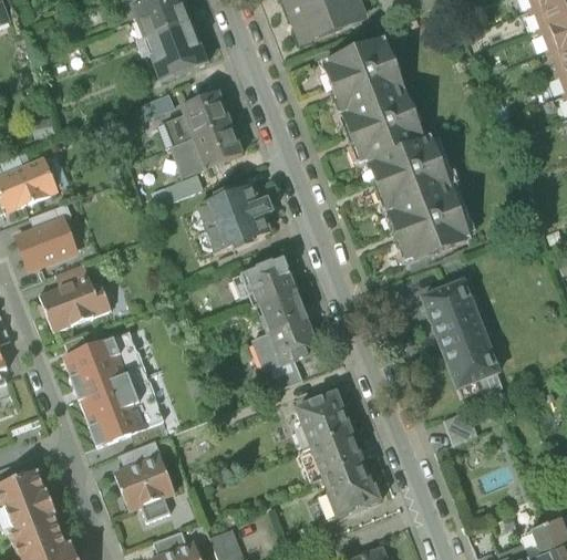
[(144,0),(133,4),(140,21),(145,38),(191,20),(185,3),(184,4),(182,0),(144,0)]
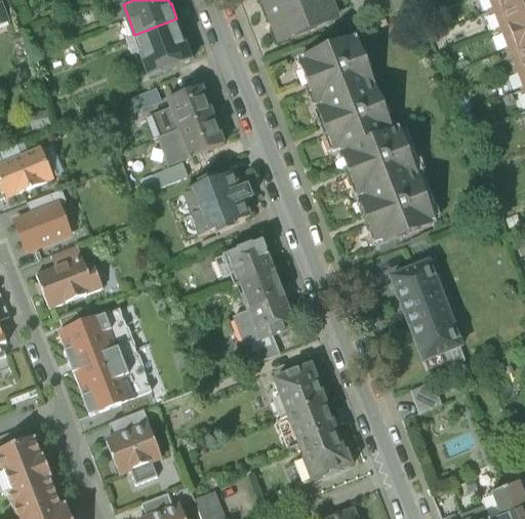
[(266,0),(281,38),(335,16),(328,0),(266,0)]
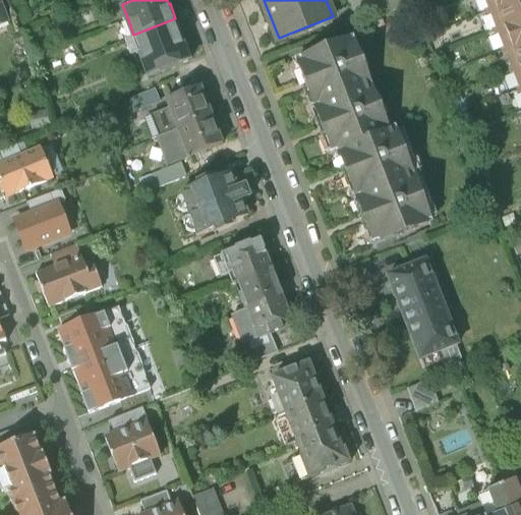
[(381,0),(385,10),(406,2),(405,0),(381,0)]
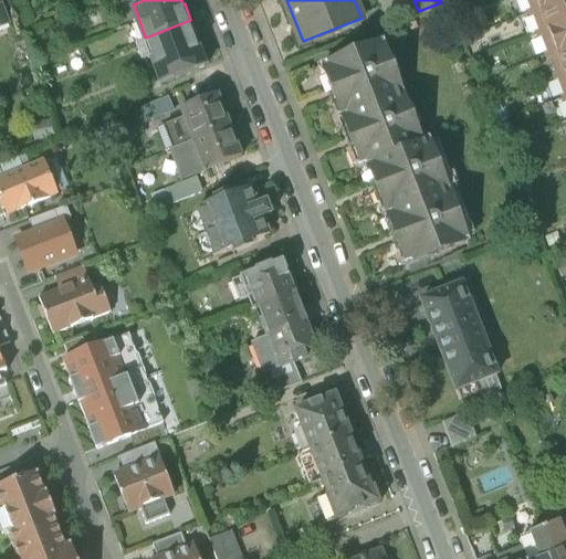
[(552,0),(533,8),(541,30),(565,19),(565,0),(552,0)]
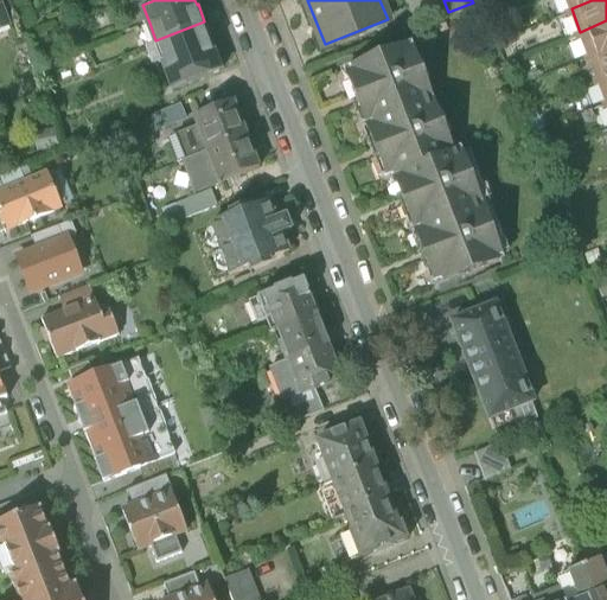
[(606,20),(580,32),(589,55),(606,48),(606,20)]
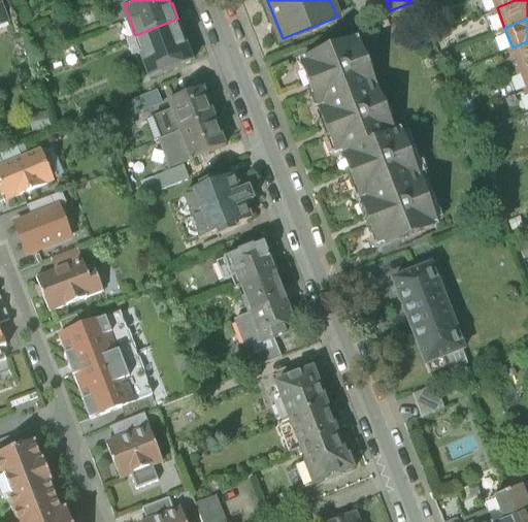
[(177,19),(135,35),(141,50),(151,74),(192,58),(186,42),(187,41),(177,19)]
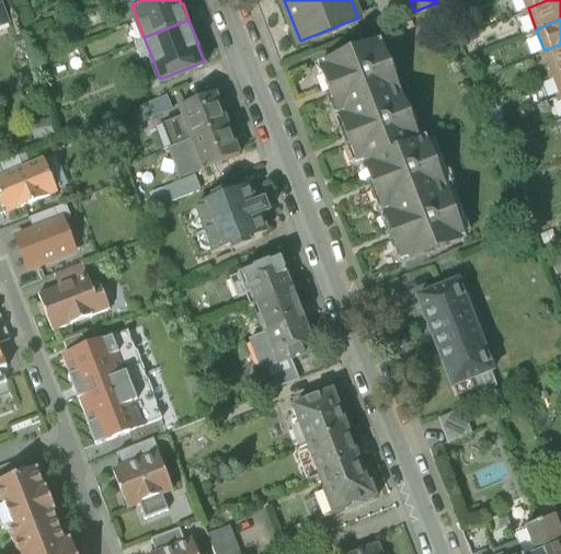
[(136,41),(144,37),(138,21),(129,24),(136,41)]
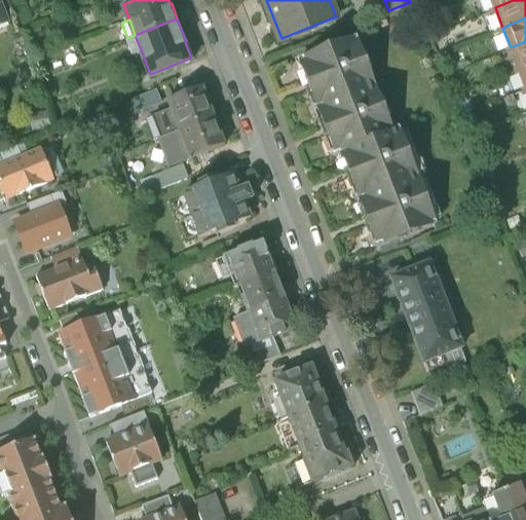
[(133,52),(141,49),(135,35),(127,38),(133,52)]
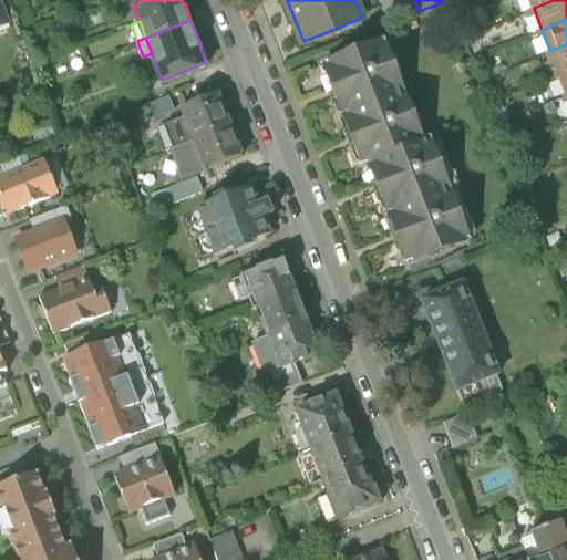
[(350,124),(364,162),(430,137),(429,136),(422,138),(383,39),(326,61),(326,62),(318,65),(316,69),(318,75),(322,78),(331,74),(346,112),(341,113),(339,117),(341,123),(346,125),(350,124)]
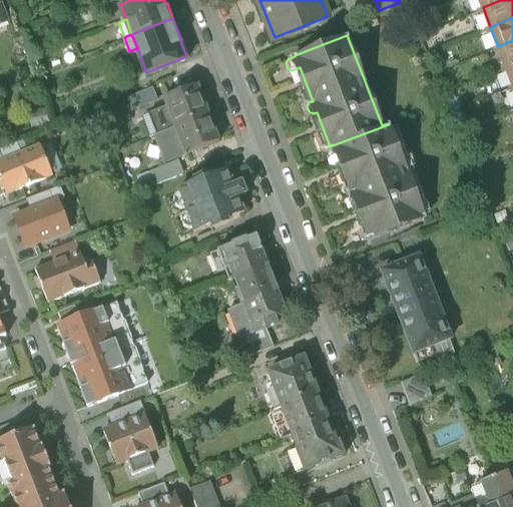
[(512,40),(498,46),(506,65),(512,62),(512,40)]
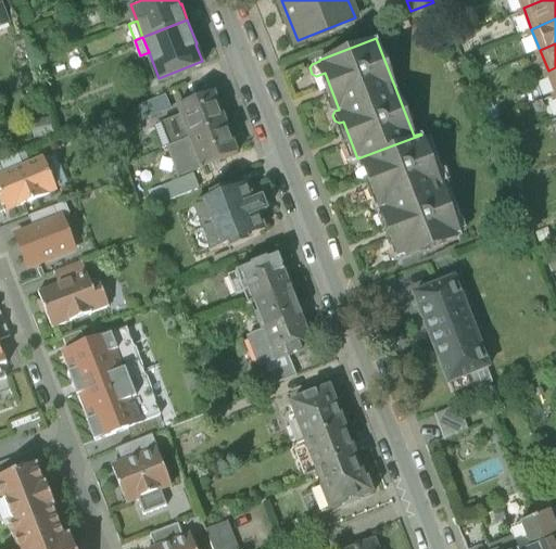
[(180,112),(189,133),(227,120),(214,87),(177,101),(180,112)]
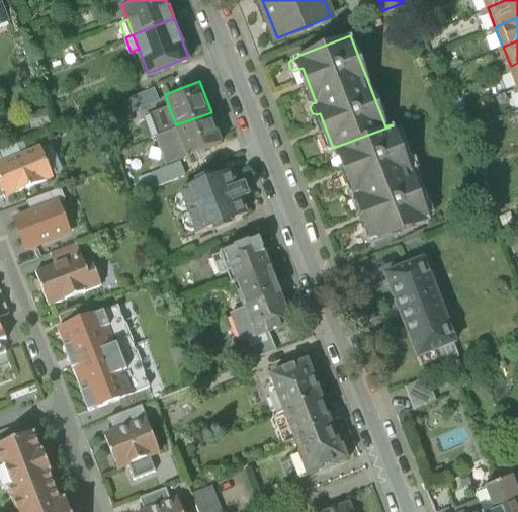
[(154,84),(128,94),(135,108),(160,97),(154,84)]
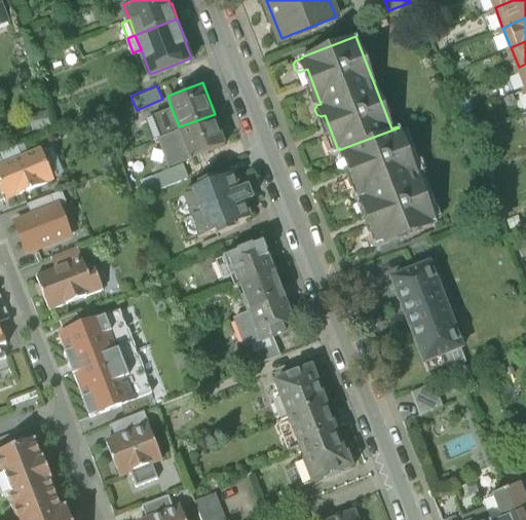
[(152,112),(160,135),(179,126),(171,106),(152,112)]
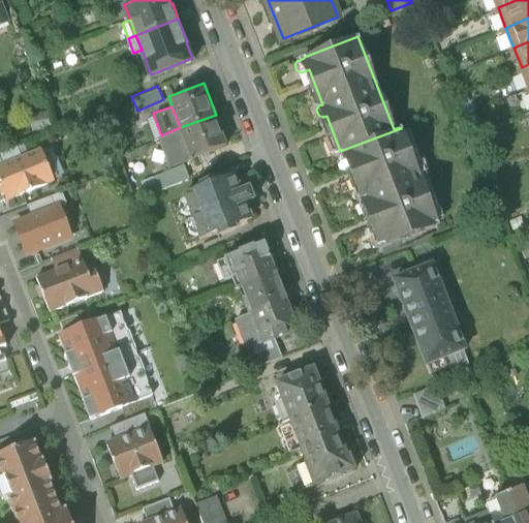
[(226,143),(216,115),(180,127),(191,156),(226,143)]
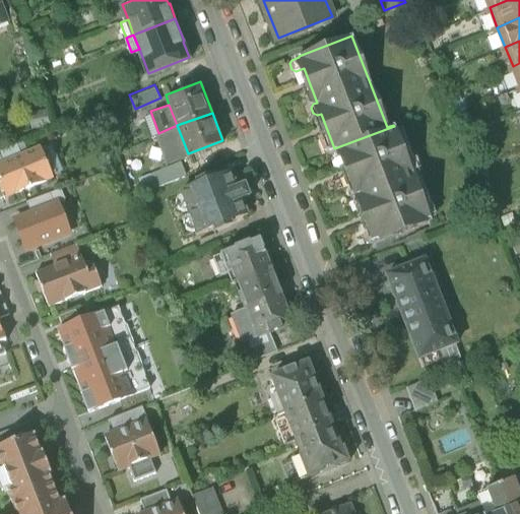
[(188,153),(177,125),(158,133),(170,161),(188,153)]
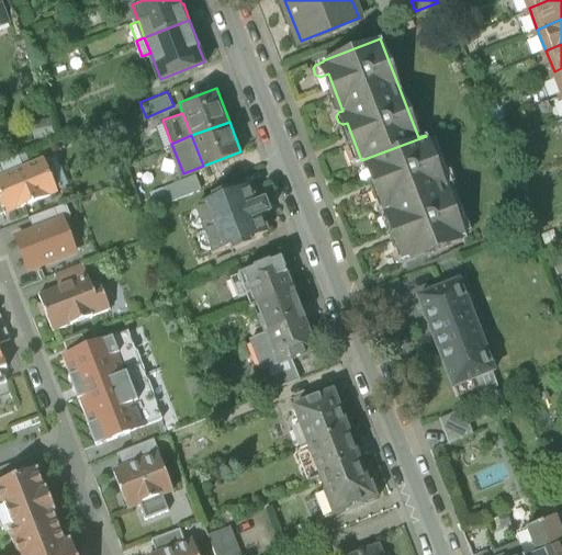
[(464,236),(426,136),(361,160),(362,161),(369,159),(383,196),(379,197),(378,202),(380,208),(383,210),(388,208),(402,245),(393,248),(392,252),(394,259),(398,261),(406,258),(407,258),(464,236)]
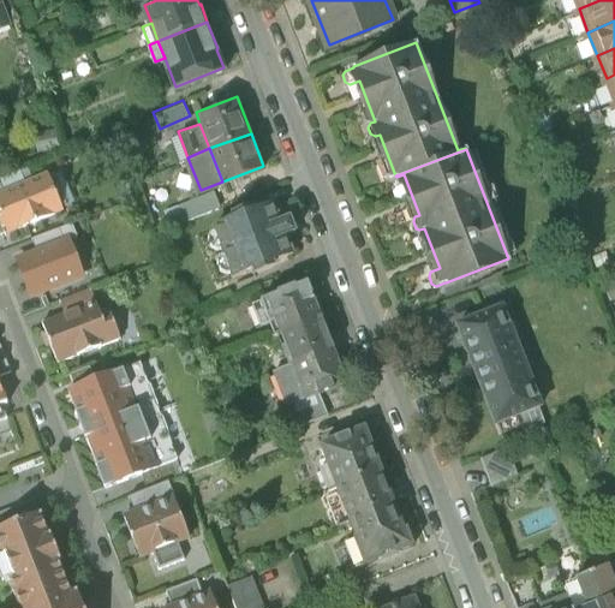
[(48,171),(5,189),(0,190),(0,206),(0,207),(10,228),(63,207),(61,204),(76,198),(63,168),(49,173),(48,171)]
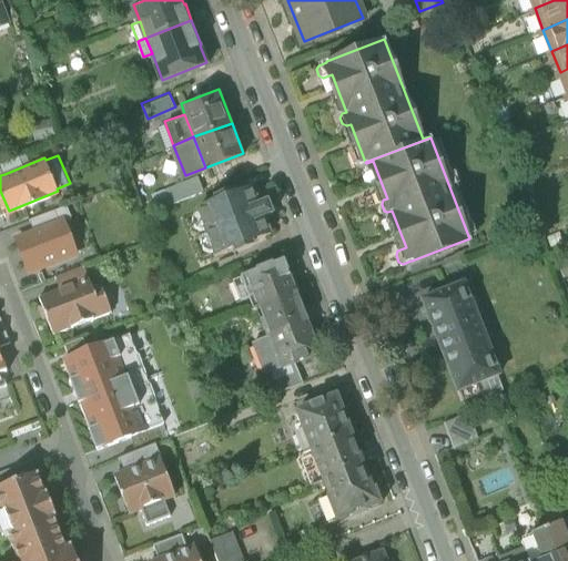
[(163,186),(170,202),(202,189),(196,173),(163,186)]
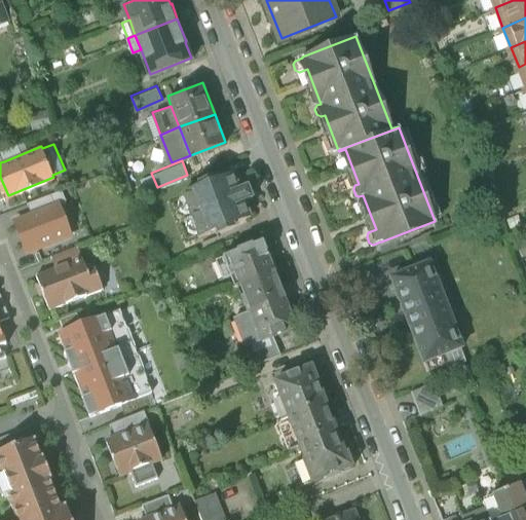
[(146,191),(157,187),(151,173),(149,166),(138,171),(146,191)]
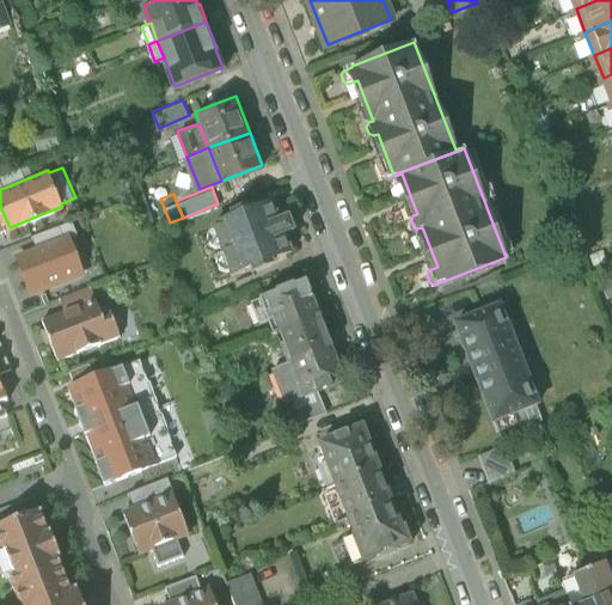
[(213,224),(232,273),(252,264),(254,269),(273,262),(271,257),(292,249),(285,231),(294,227),(288,214),(280,218),(273,200),(252,208),(250,203),(232,211),(233,215),(213,224)]
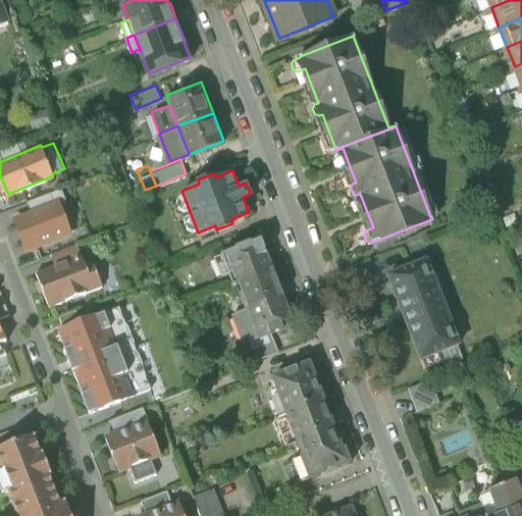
[(27,199),(32,211),(58,201),(65,198),(61,187),(27,199)]
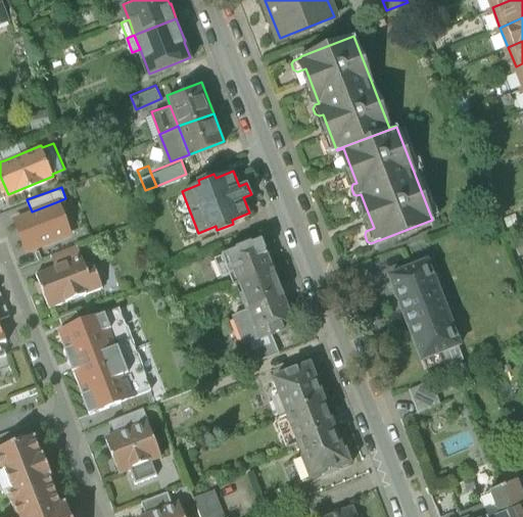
[(32,212),(15,218),(27,247),(69,231),(58,201),(32,212)]
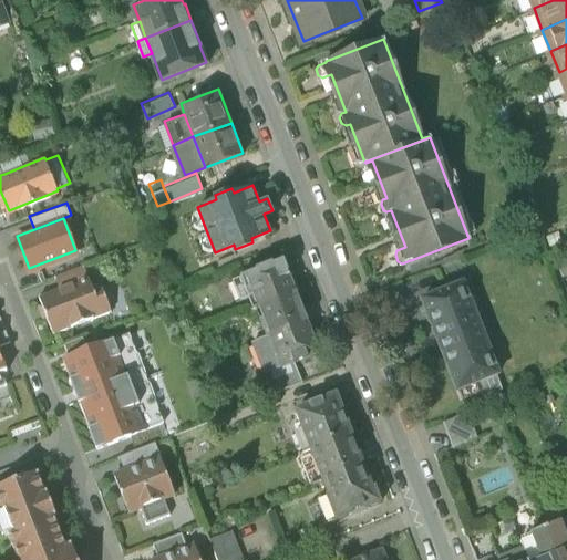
[(258,303),(263,301),(296,289),(288,270),(289,270),(284,257),(272,261),(272,260),(255,267),(255,268),(241,273),(249,294),(255,293),(258,303)]
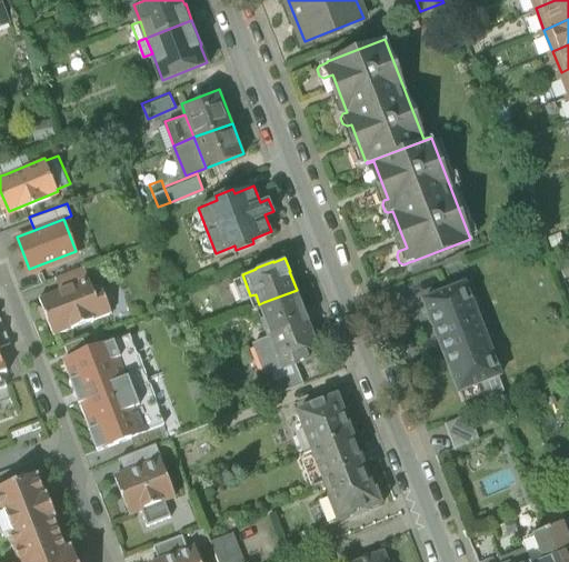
[(55,274),(60,287),(89,276),(83,263),(55,274)]
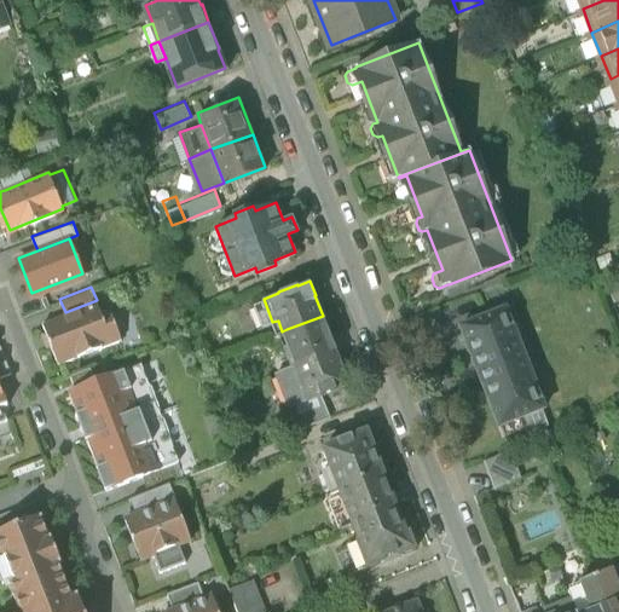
[(262,325),(272,322),(264,299),(254,302),(262,325)]
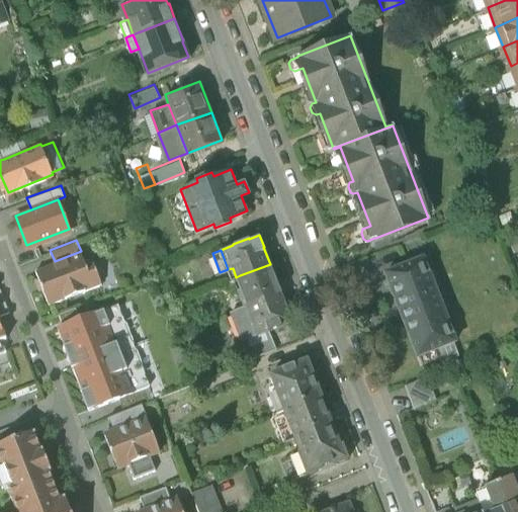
[(35,269),(49,303),(101,282),(91,256),(84,259),(81,251),(55,261),(35,269)]
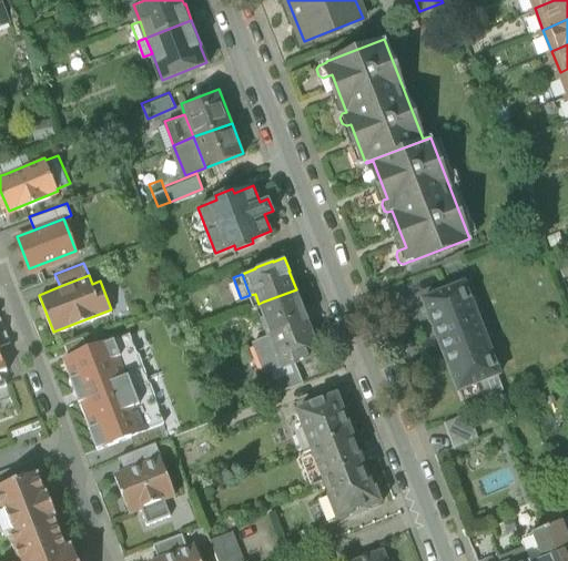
[(460,387),(464,397),(482,390),(477,380),(499,371),(465,281),(424,296),(458,387),(460,387)]
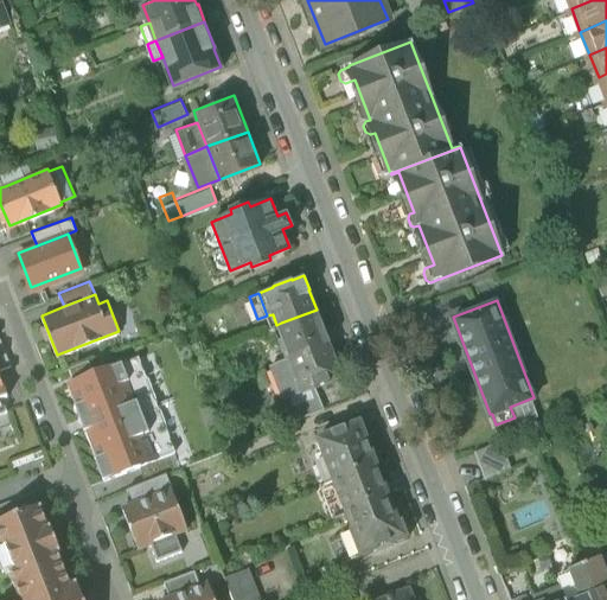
[(281,323),(293,353),(328,340),(330,339),(318,308),(317,310),(281,323)]
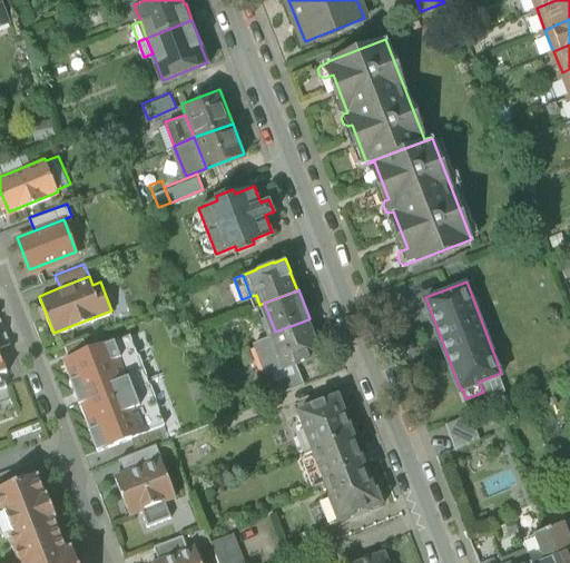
[(0,315),(0,344),(10,341),(0,315)]
